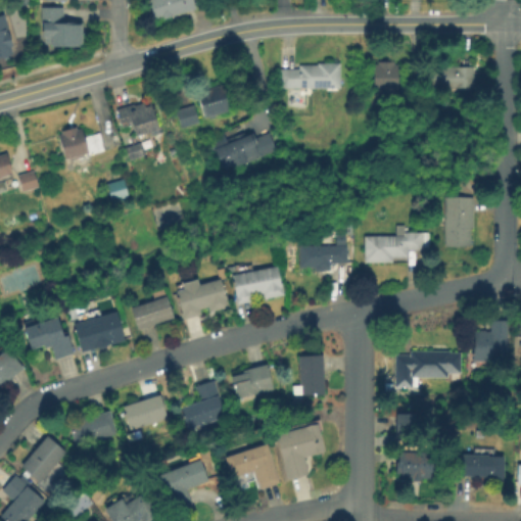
[(193,0),(196,10),(162,20),(161,18),(154,20),(148,0),(193,0)]
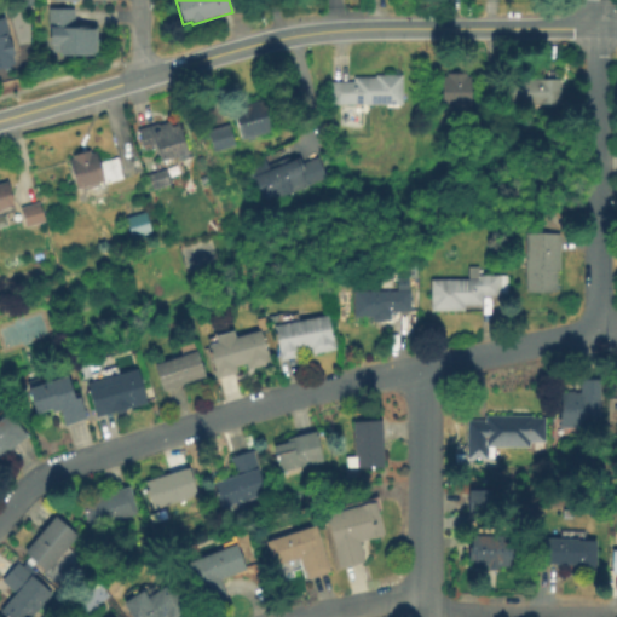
[(0,11),(1,11),(15,59),(0,63),(0,11)]
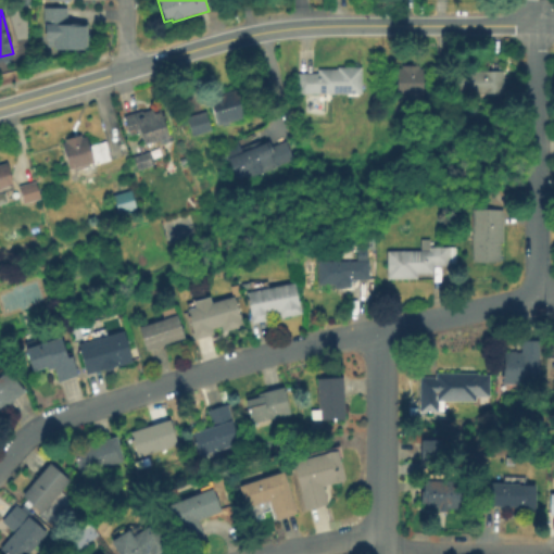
[(67,11),(67,27),(88,27),(88,52),(55,53),(55,49),(47,50),(47,40),(43,40),(43,11),(67,11)]
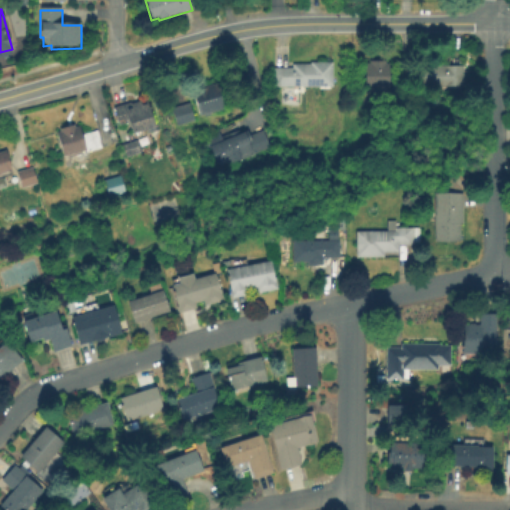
[(385,62),(385,64),(389,63),(389,89),(385,89),(385,91),(369,91),(369,88),(365,88),(365,64),(370,65),(370,62),(385,62)]
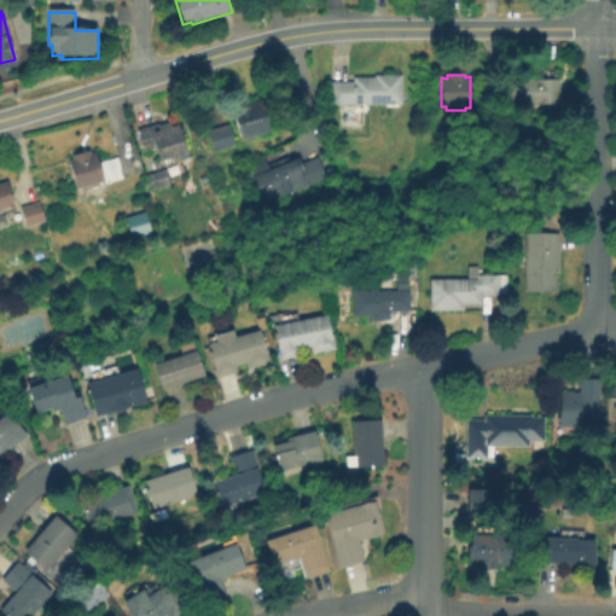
[(400,76),(400,106),(330,106),(330,83),(352,83),(352,79),(375,79),(375,76),(400,76)]
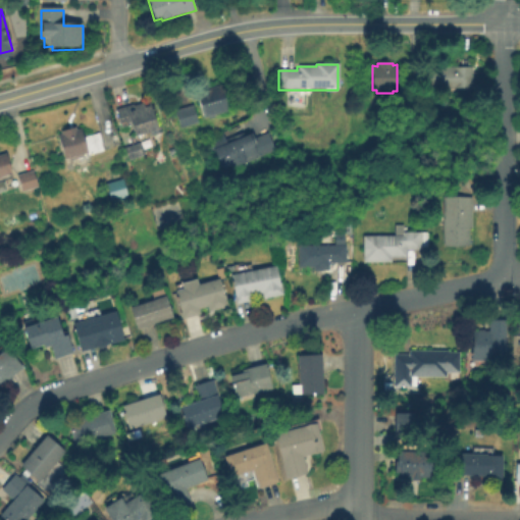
[(472,67),(472,89),(427,89),(427,68),(472,67)]
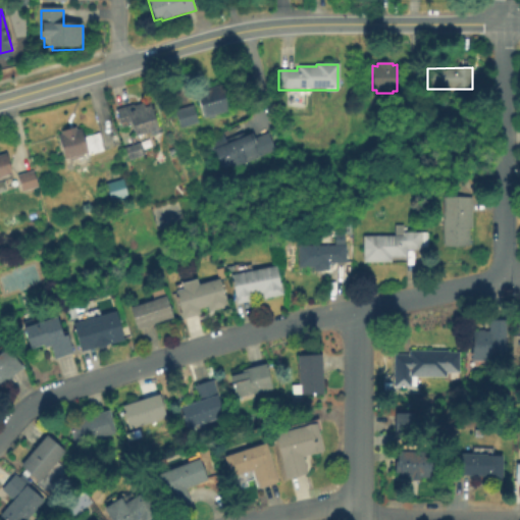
[(222,84),(229,110),(206,116),(200,94),(202,94),(201,89),(210,87),(210,88),(222,84)]
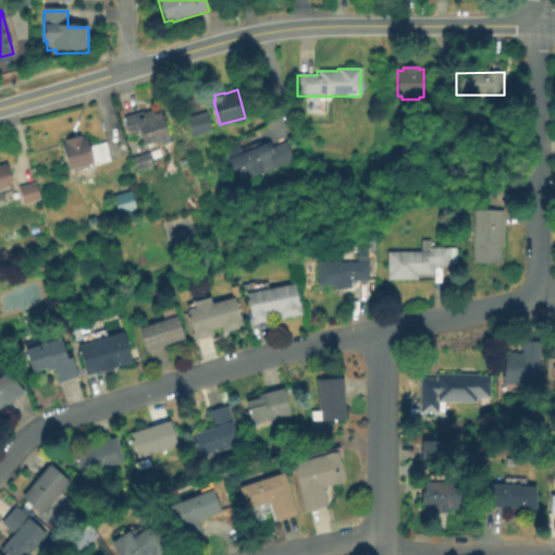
[(123,116),(159,107),(167,136),(140,143),(138,133),(128,135),(123,116)]
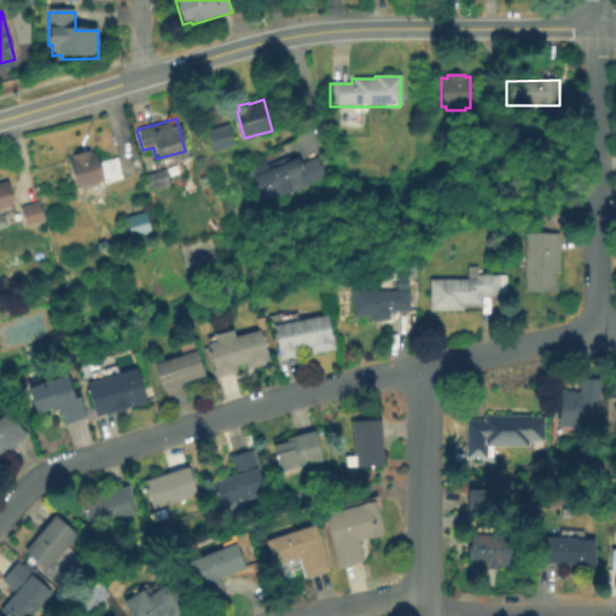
[(205,131),(226,123),(233,144),(211,151),(205,131)]
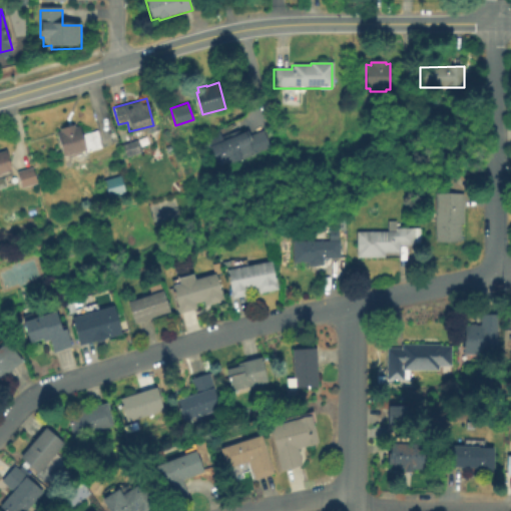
[(74,125),(75,128),(79,127),(85,151),(80,153),(81,155),(67,159),(66,157),(62,158),(55,133),(59,132),(58,129),(74,125)]
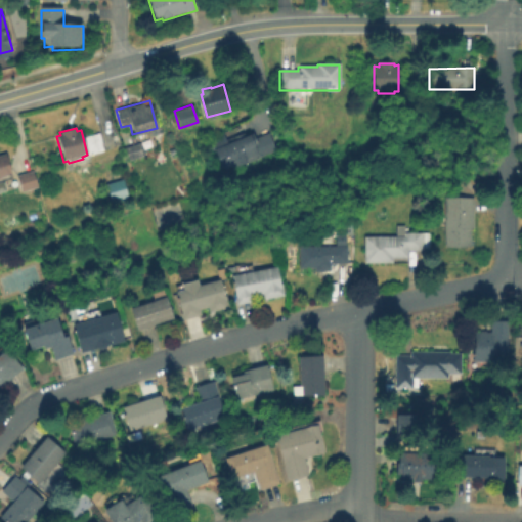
[(254,133),(263,156),(235,170),(234,163),(219,168),(215,155),(211,156),(206,142),(230,134),(232,139),(244,133),(246,136),(254,133)]
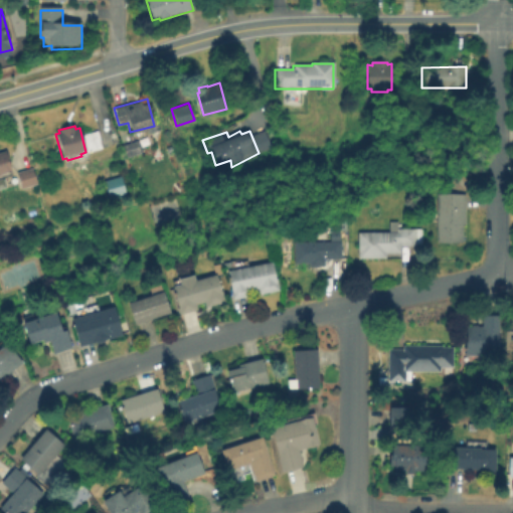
[(119,148),(136,142),(140,153),(123,159),(119,148)]
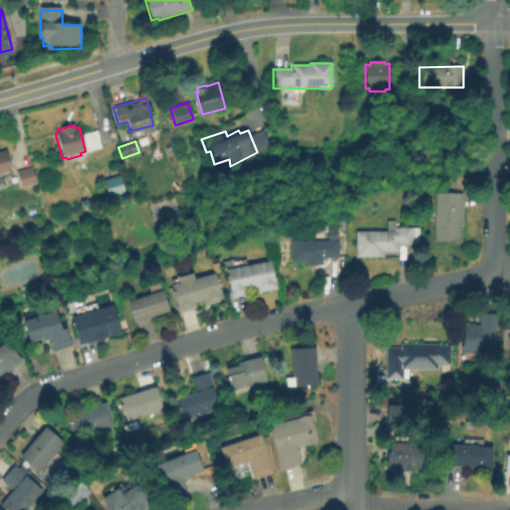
[(0,153),(4,152),(12,179),(0,182),(0,153)]
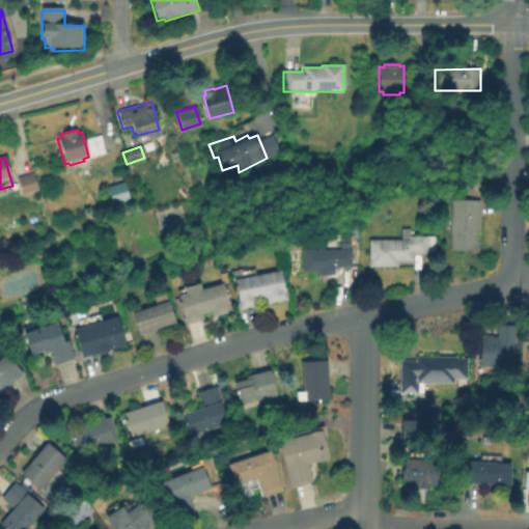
[(37,193),(23,197),(18,181),(33,176),(37,193)]
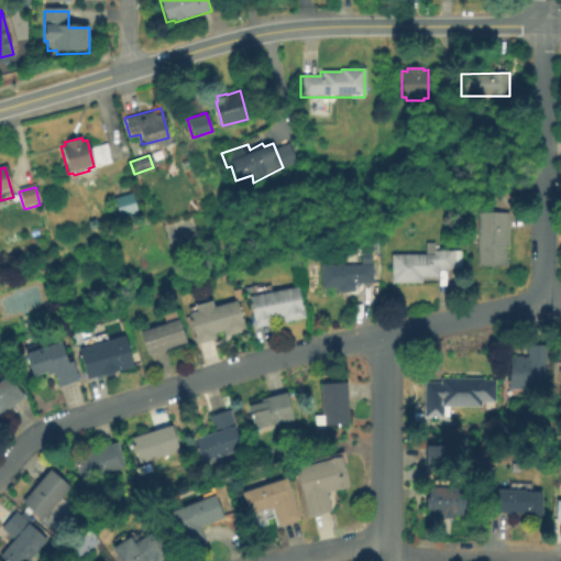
[(113,216),(132,212),(128,195),(109,198),(113,216)]
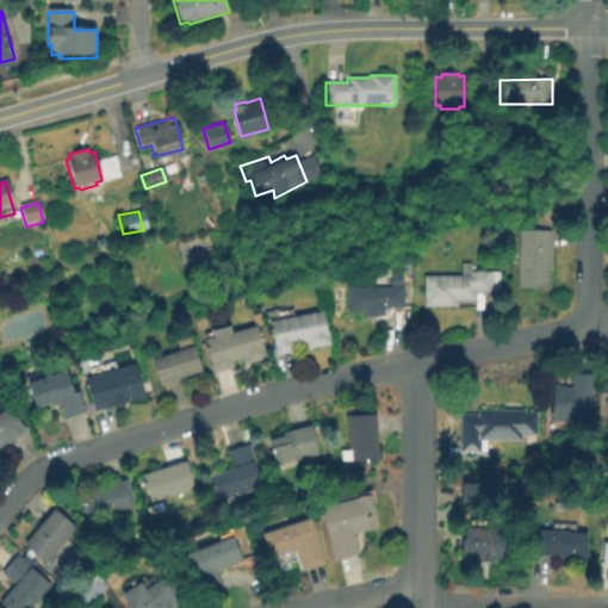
[(553,230),(553,267),(550,267),(550,287),(520,287),(520,230),(553,230)]
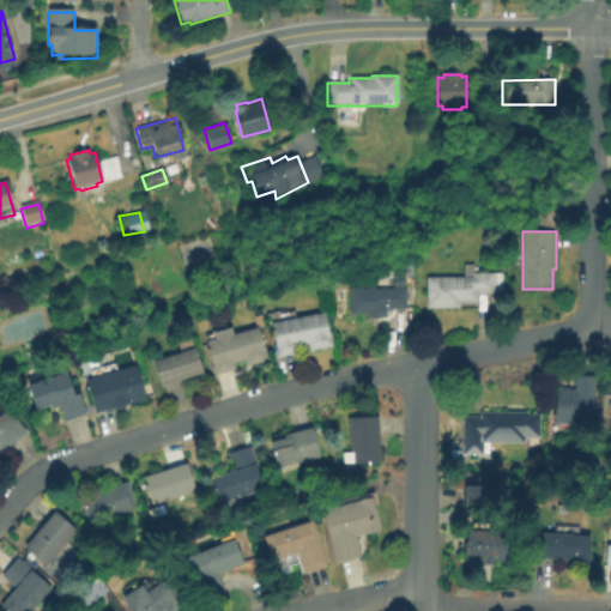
[(494,273),(495,294),(478,295),(478,303),(460,303),(460,309),(428,309),(427,277),(465,277),(465,265),(475,265),(476,273),(494,273)]
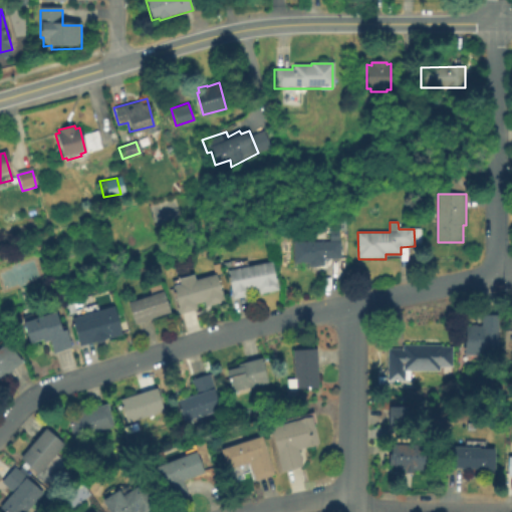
[(339,242),(341,242),(340,259),(324,260),(324,266),(309,267),(309,264),(294,264),(294,242),(329,242),(329,231),(339,231),(339,242)]
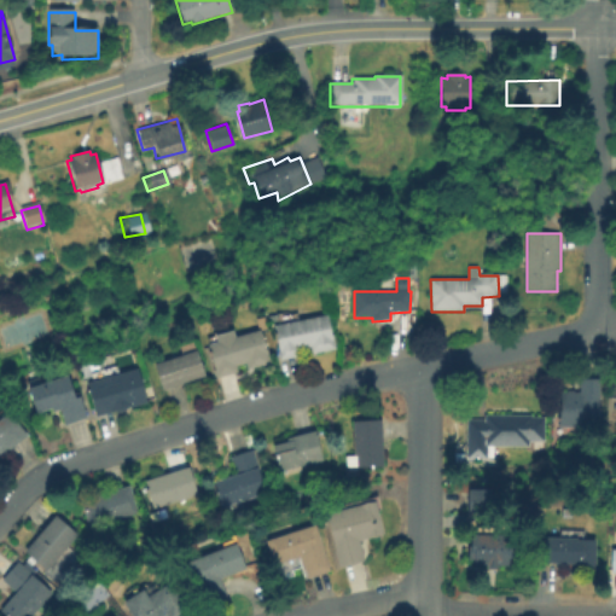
[(330,315),(336,349),(312,354),(311,347),(301,349),(302,355),(284,359),(278,325),(330,315)]
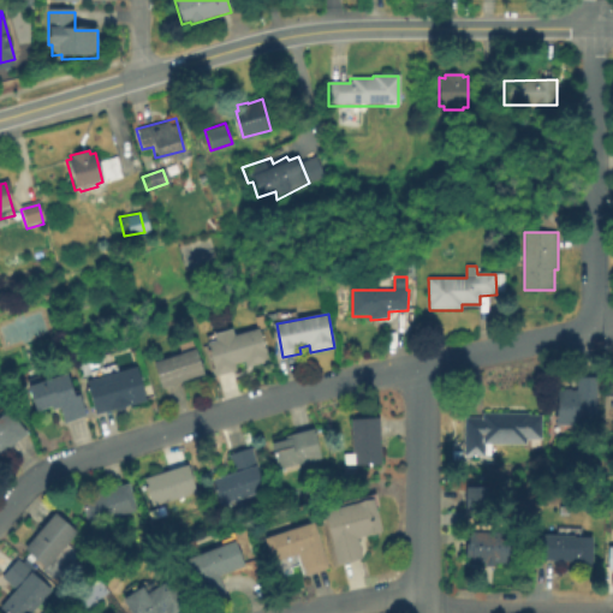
[(271,361),(248,368),(247,362),(236,364),(238,370),(219,376),(209,345),(262,329),(271,361)]
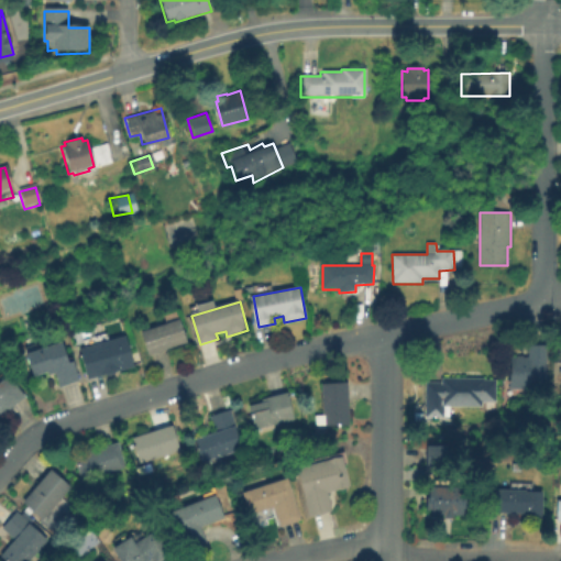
[(188,342),(150,355),(142,332),(180,319),(188,342)]
